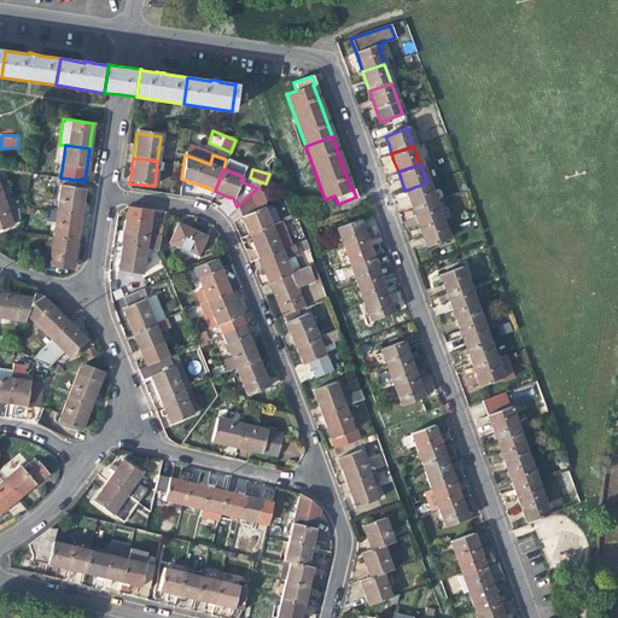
[(433,200),(427,182),(404,191),(408,198),(412,209),(433,200)]
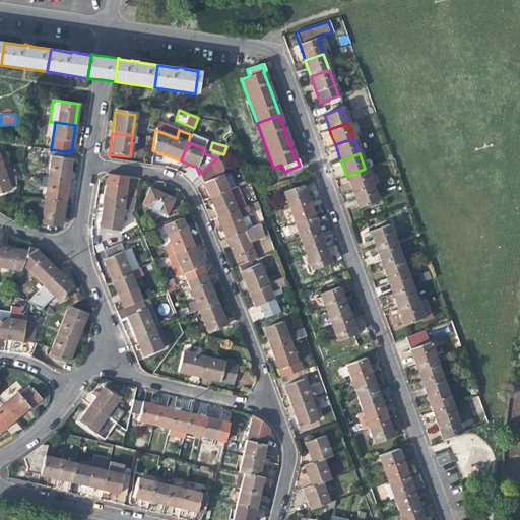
[(50,156),(47,178),(67,181),(69,168),(70,158),(50,156)]
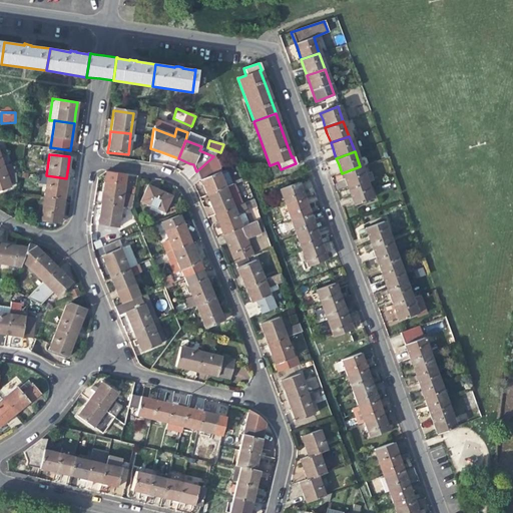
[(214,154),(213,156),(196,171),(202,186),(206,195),(224,187),(229,185),(232,184),(226,171),(224,170),(220,172),(214,154)]
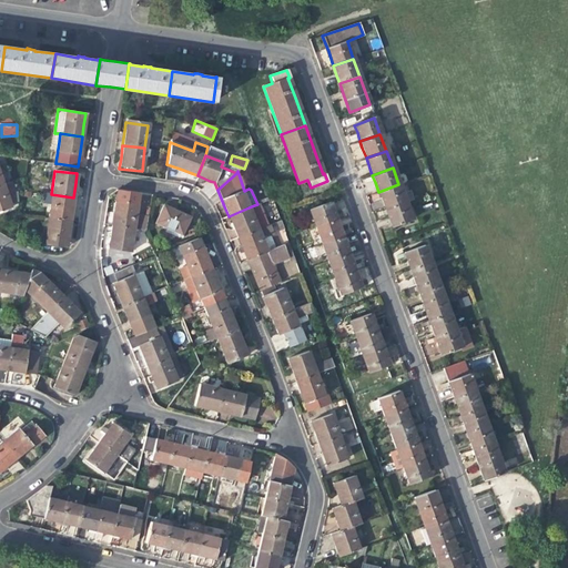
[(10,183),(2,185),(0,185),(0,211),(10,208),(10,205),(14,204),(14,194),(10,183)]
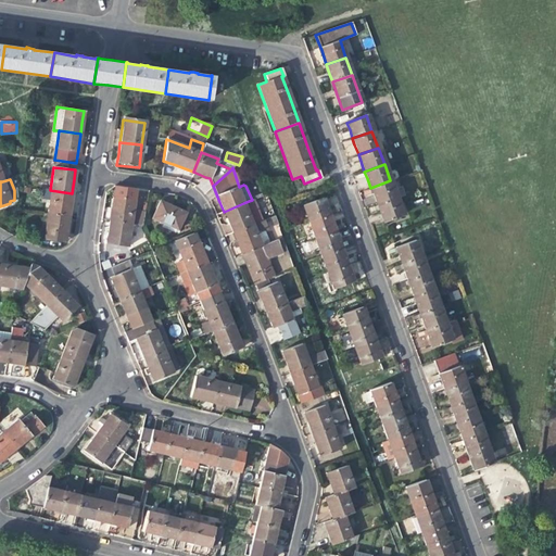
[(390,181),(390,180),(370,188),(374,198),(376,204),(395,198),(390,181)]
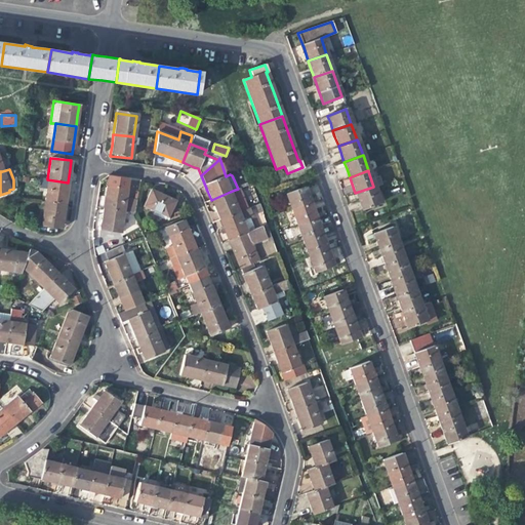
[(105,195),(103,209),(123,211),(134,212),(135,200),(125,199),(128,178),(108,175),(108,176),(105,195)]
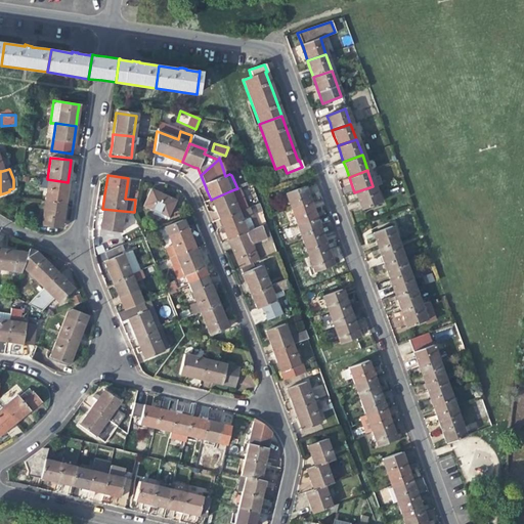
[(67,193),(68,182),(47,179),(40,178),(38,186),(46,187),(44,201),(64,204),(67,193)]
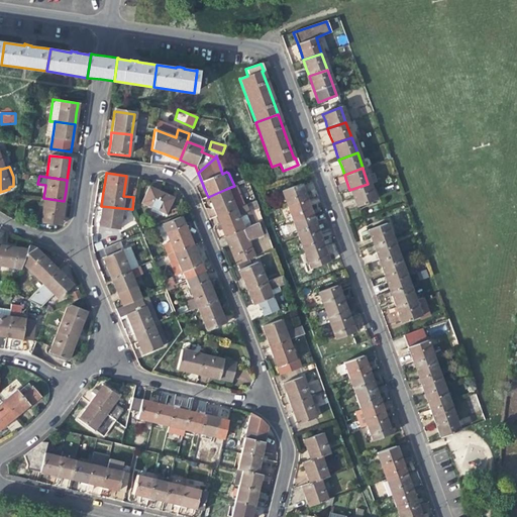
[(280,191),(286,206),(304,199),(301,191),(298,184),(280,191)]
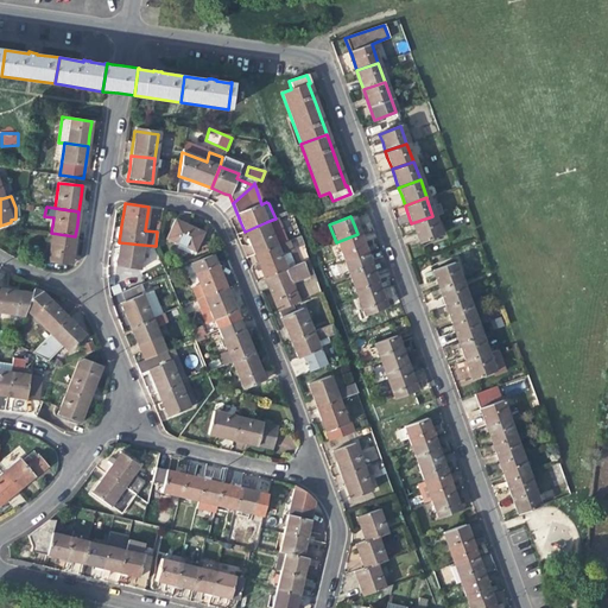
[(434,216),(432,216),(411,223),(415,233),(418,244),(439,235),(434,216)]
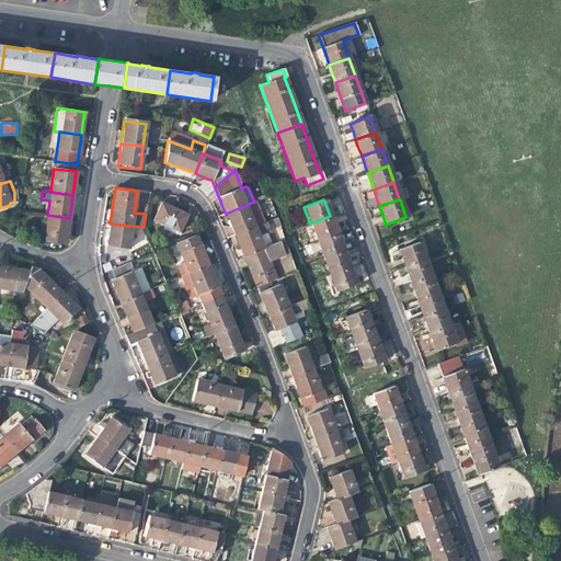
[(254,202),(251,203),(245,205),(226,214),(230,224),(235,235),(264,222),(255,202),(254,202)]
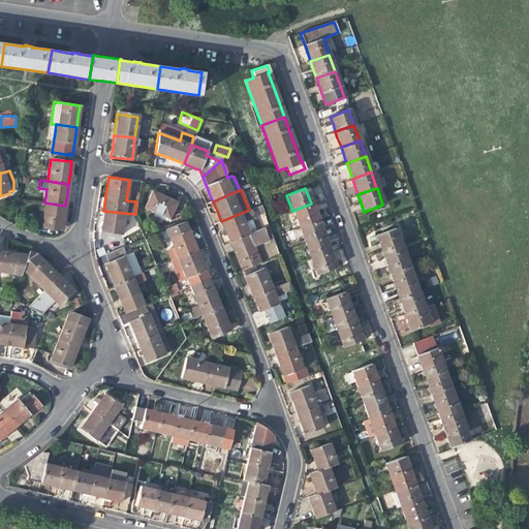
[(144,208),(157,214),(167,218),(168,219),(176,203),(164,197),(152,191),(144,208)]
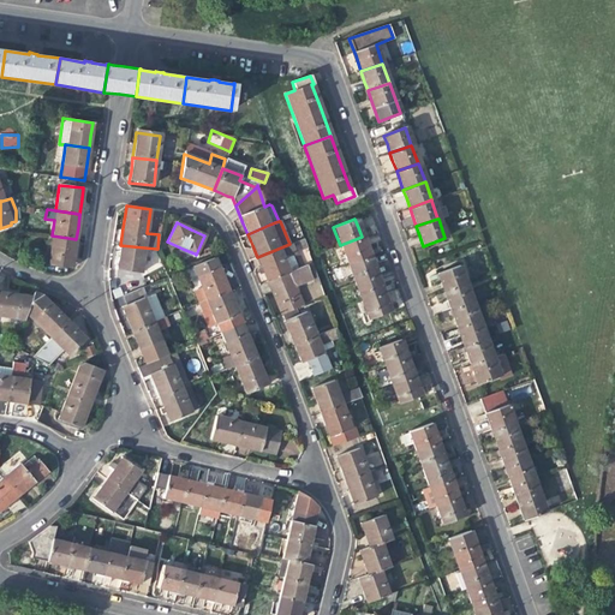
[(75,254),(76,239),(52,236),(48,264),(72,268),(75,254)]
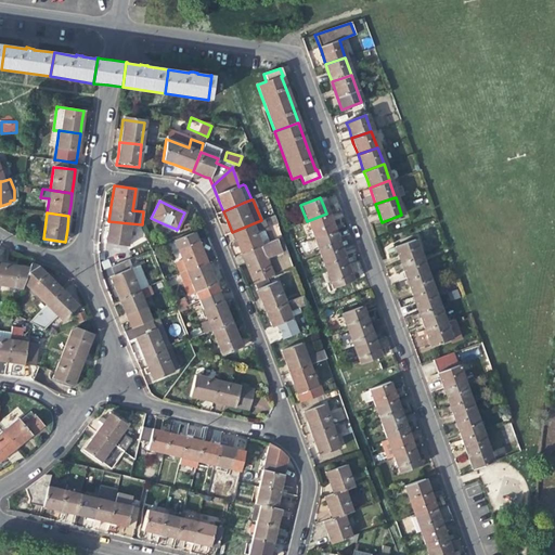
[(326,215),(326,214),(307,221),(312,239),(332,231),(328,221),(326,215)]
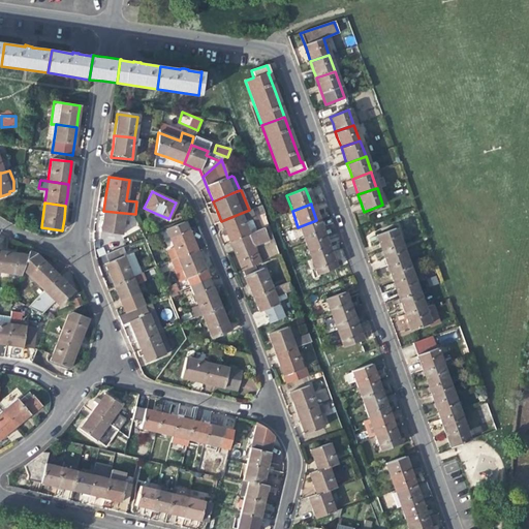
[(226,236),(229,242),(248,234),(244,223),(254,219),(251,210),(249,210),(221,221),(224,229),(222,230),(224,237),(226,236)]
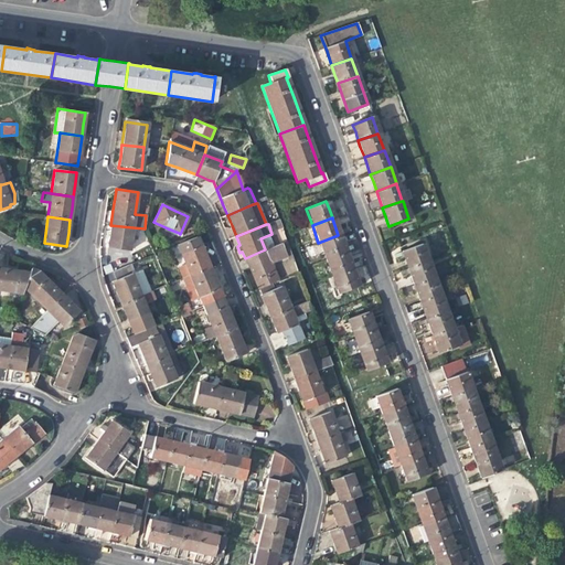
[(129,251),(132,227),(110,225),(109,237),(107,247),(129,251)]
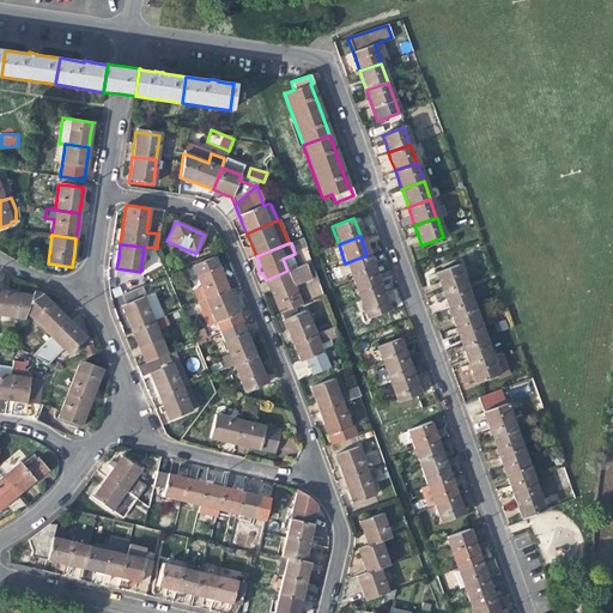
[(368,256),(366,255),(345,263),(352,281),(374,273),(370,263),(368,256)]
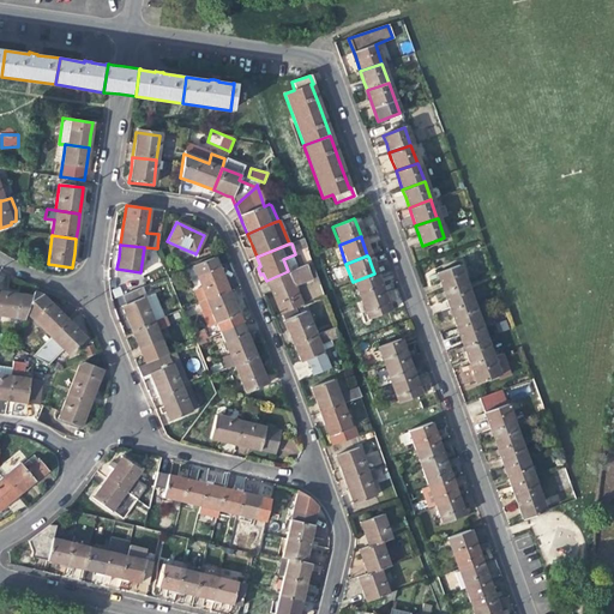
[(192,268),(205,300),(228,292),(222,277),(215,258),(192,268)]
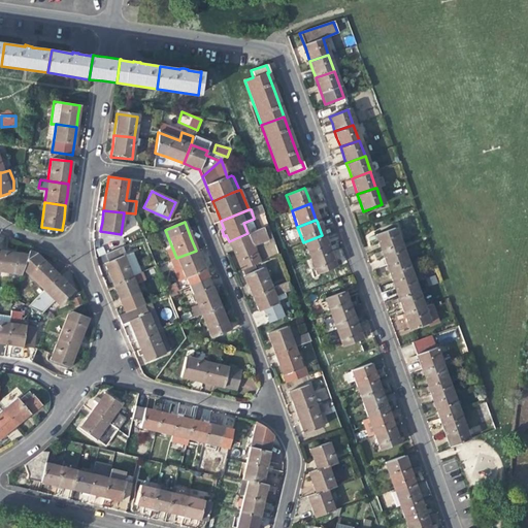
[(261,228),(248,233),(229,241),(234,254),(240,270),(259,262),(253,245),(266,240),(261,228)]
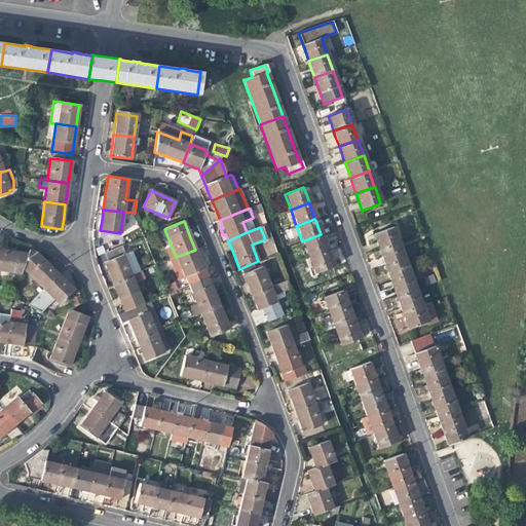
[(374,242),(376,250),(396,243),(389,228),(371,234),(374,242)]
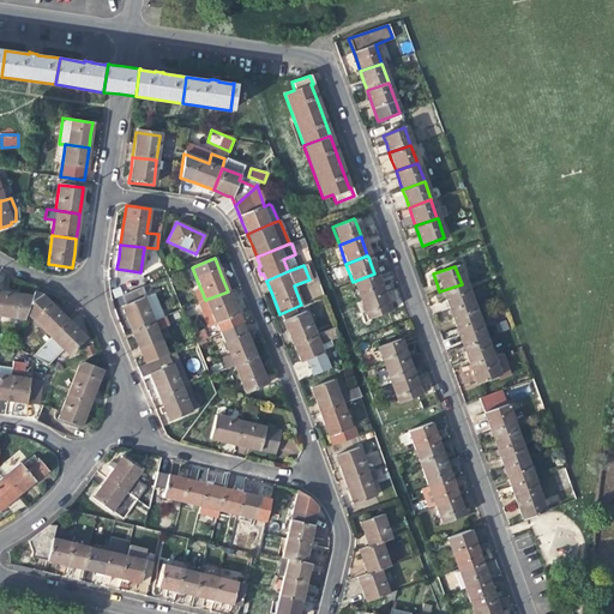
[(374,275),(374,274),(353,282),(359,300),(380,293),(378,283),(374,275)]
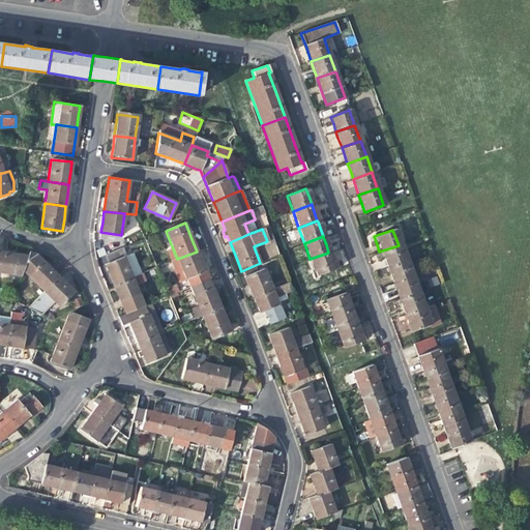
[(404,261),(399,245),(379,252),(382,258),(385,267),(404,261)]
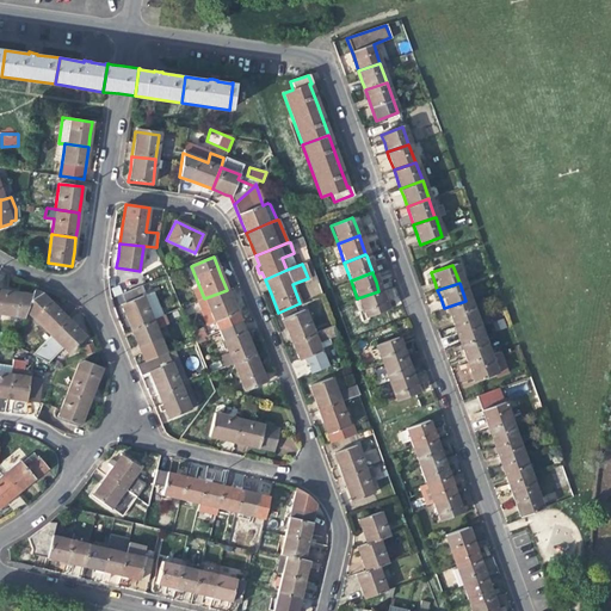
[(121,295),(124,303),(141,296),(139,288),(121,295)]
